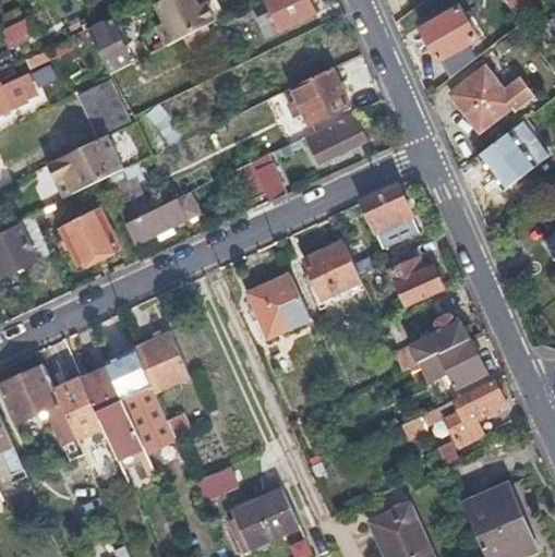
[(195,33),(205,28),(197,12),(205,10),(200,0),(192,0),(191,0),(164,0),(152,7),(160,25),(154,29),(164,48),(182,39),(195,33)]
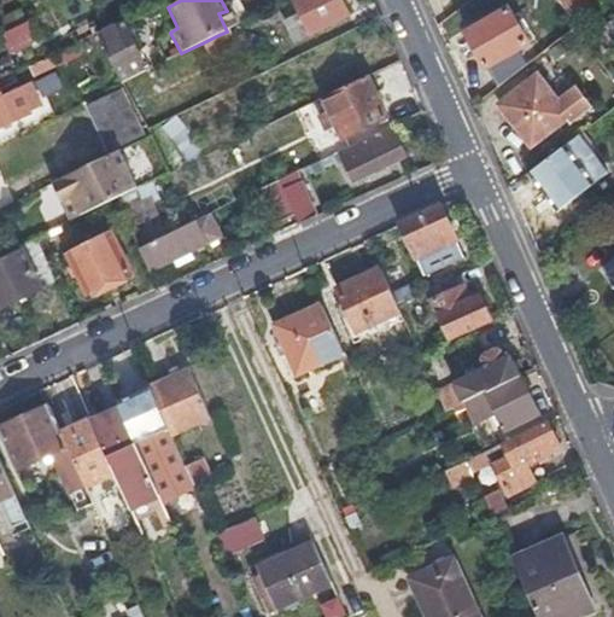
[(337,0),(294,0),(292,1),(297,11),(307,33),(344,15),(337,0)]
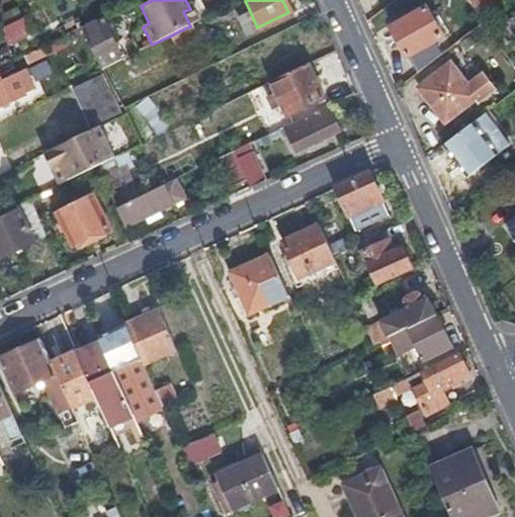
[(465,0),(467,2),(484,23),(492,17),(485,9),(492,5),(488,1),(489,0),(465,0)]
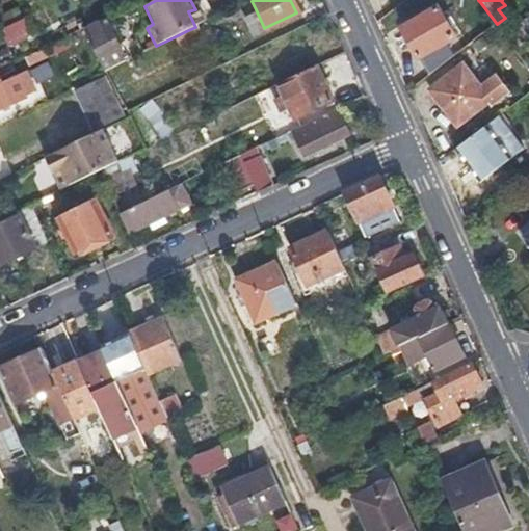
[(400,27),(430,73),(457,54),(444,34),(451,28),(432,3),(400,27)]
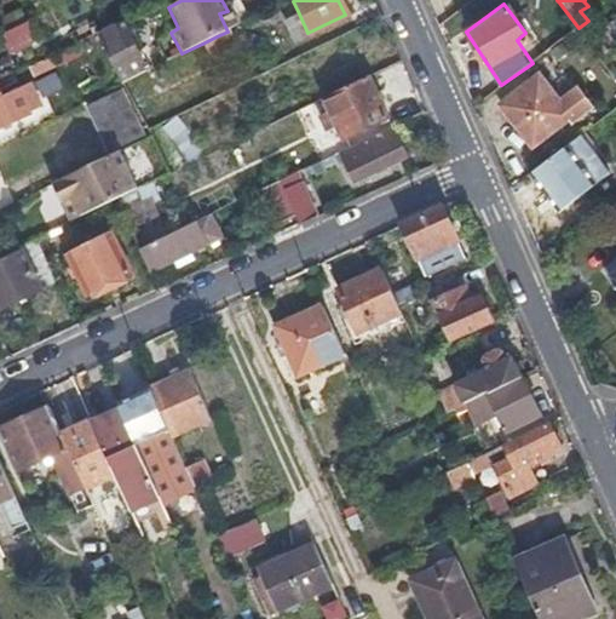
[(308,33),(298,11),(281,19),(291,41),(308,33)]
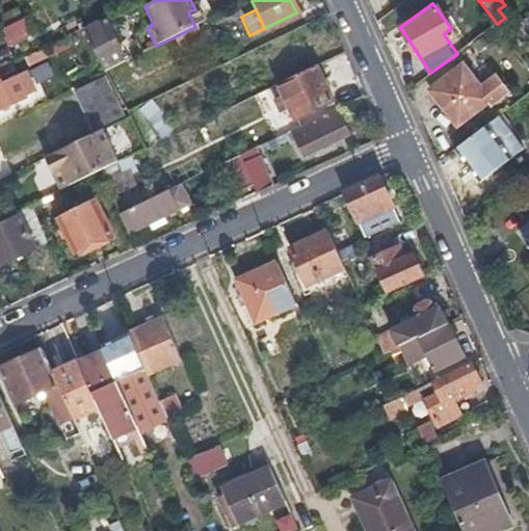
[(528,21),(526,18),(505,33),(517,47),(528,36),(528,21)]
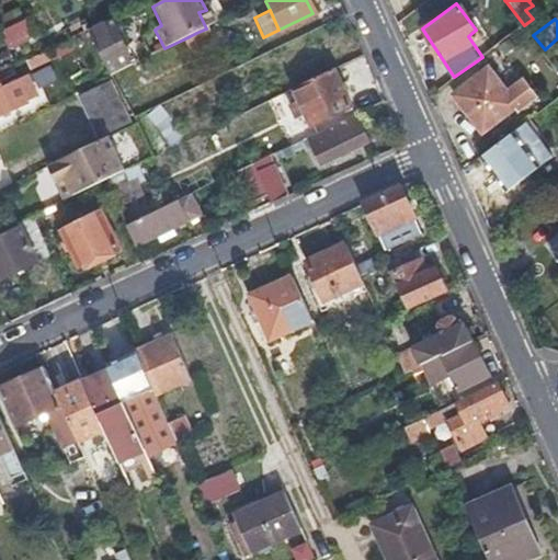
[(107,72),(110,76),(131,65),(109,20),(87,31),(107,72)]
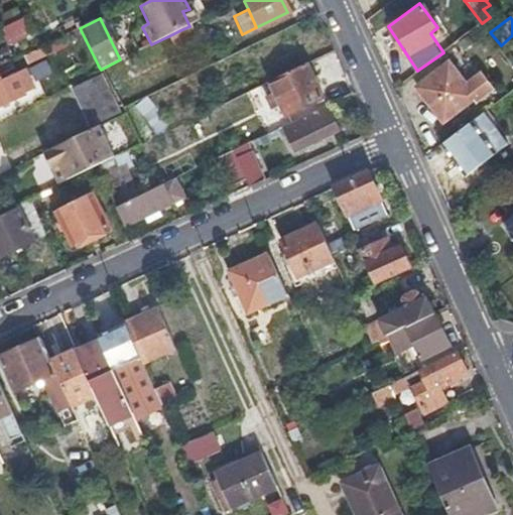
[(470,27),(473,32),(479,28),(476,23),(470,27)]
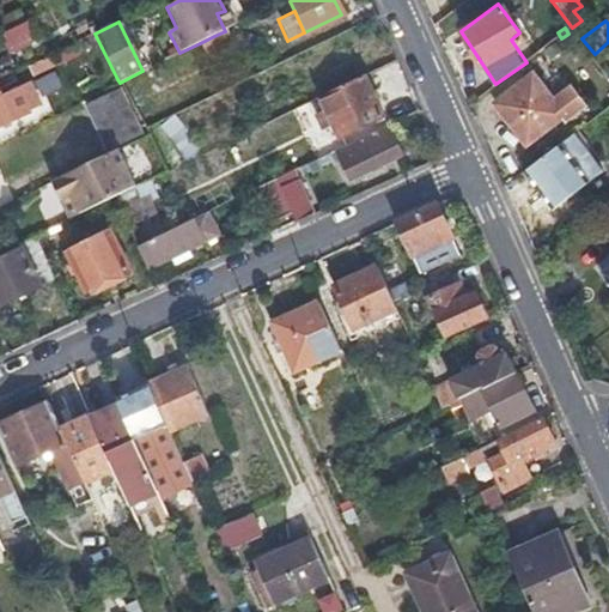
[(8,49),(34,47),(31,29),(7,31),(8,49)]
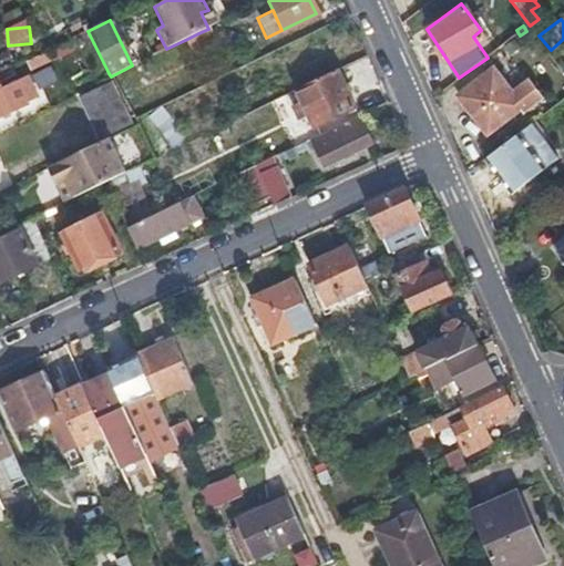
[(215,44),(208,29),(198,33),(185,40),(192,57),(215,44)]
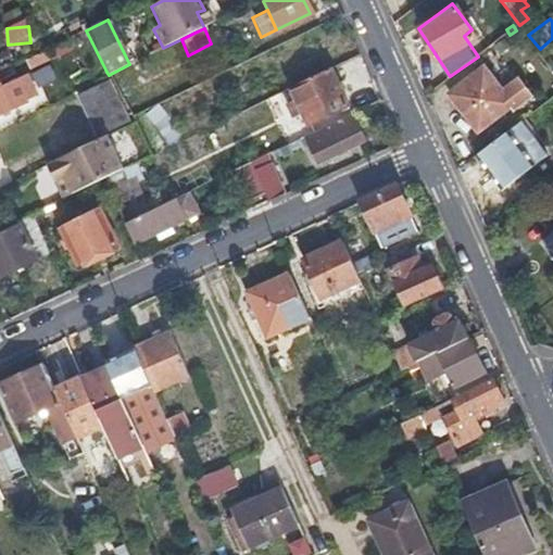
[(290,89),(313,77),(301,48),(304,46),(302,41),(266,59),(277,80),(272,84),(277,95),(283,92),(290,89)]
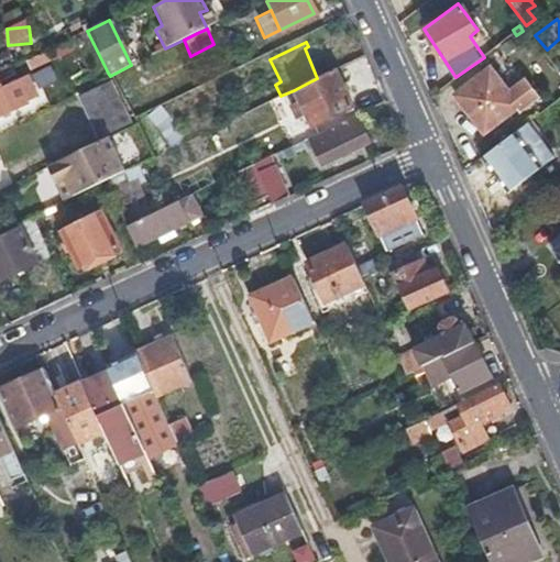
[(350,107),(333,70),(317,78),(294,90),(310,125),(350,107)]
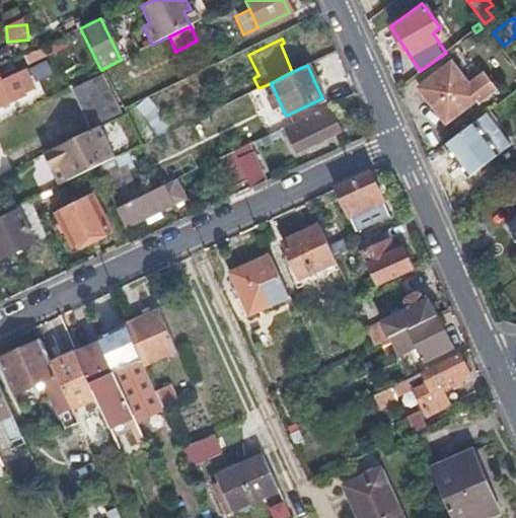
[(448,66),(418,88),(443,124),(474,100),(478,106),(494,94),(482,77),(466,88),(448,66)]
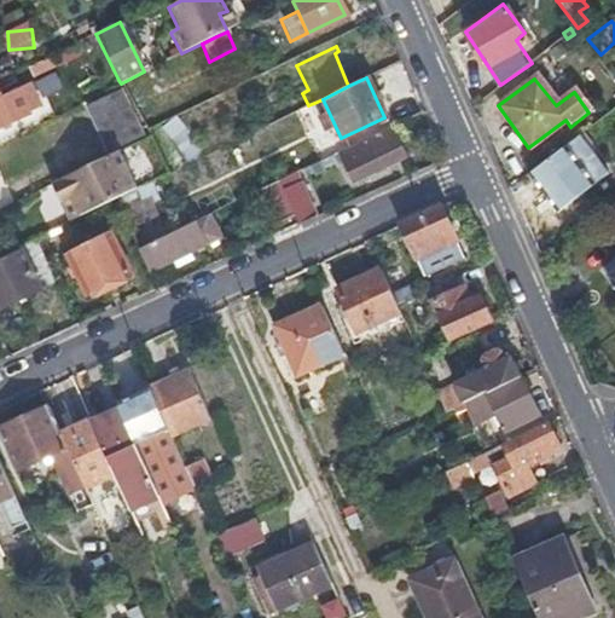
[(27,87),(17,92),(27,113),(38,108),(27,87)]
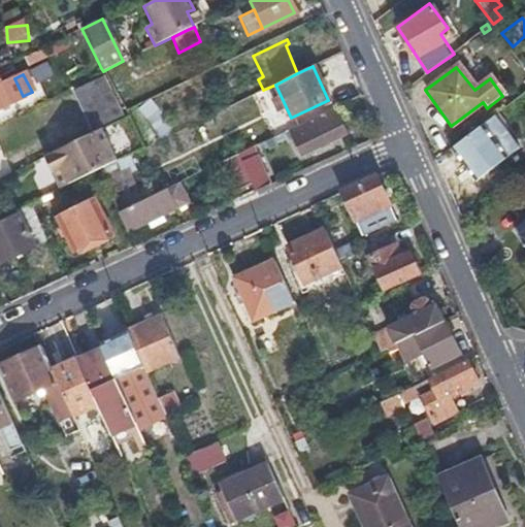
[(119,113),(102,77),(72,91),(91,127),(119,113)]
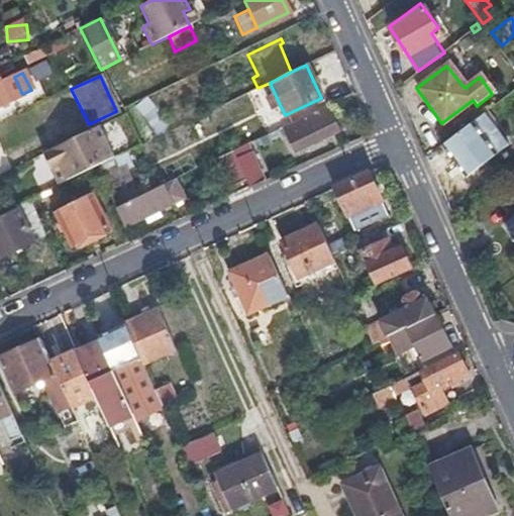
[(22,94),(14,77),(0,84),(0,108),(23,96),(22,94)]
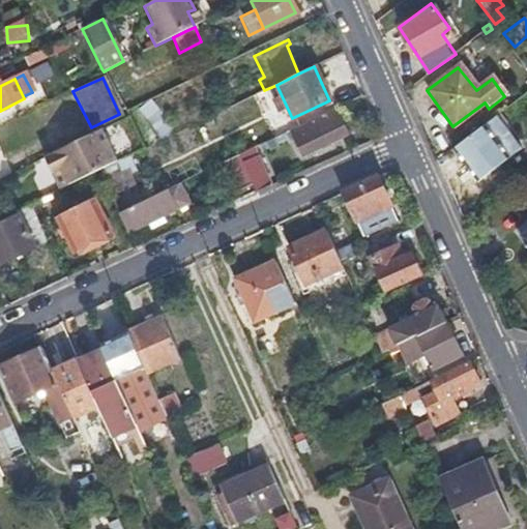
[(141,109),(125,117),(125,118),(141,150),(149,146),(138,123),(146,120),(141,109)]
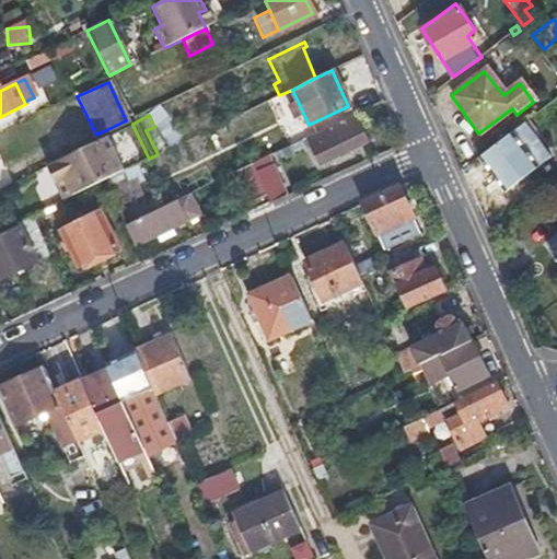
[(363,142),(351,115),(304,139),(316,164),(363,142)]
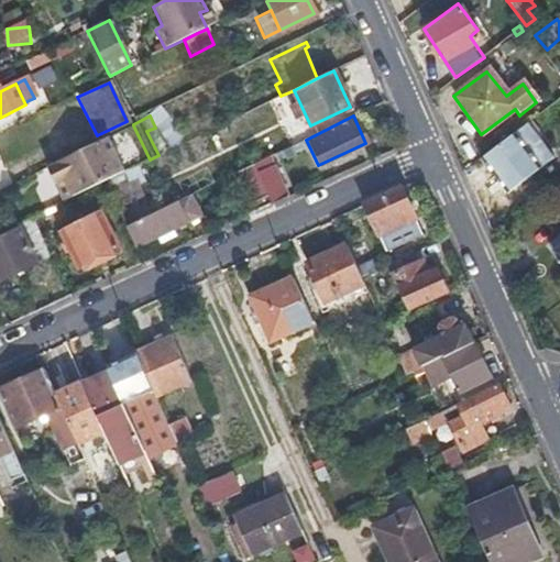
[(513,132),(478,158),(505,195),(540,168),(513,132)]
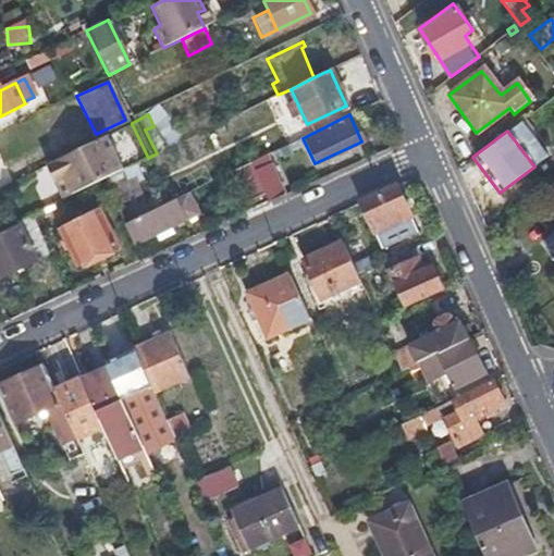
[(65,157),(83,189),(95,183),(102,180),(131,167),(114,133),(99,140),(65,157)]
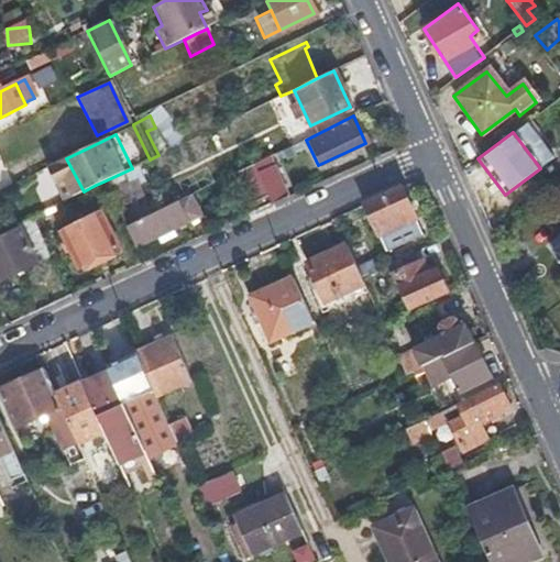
[(262,173),(272,168),(268,157),(257,163),(262,173)]
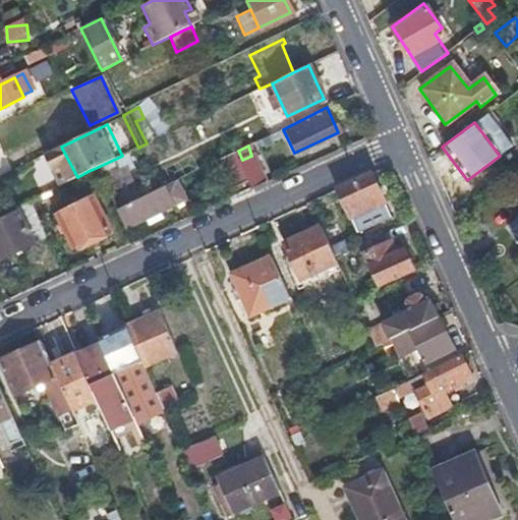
[(245,183),(247,190),(263,183),(253,158),(251,156),(242,160),(238,151),(233,154),(245,183)]
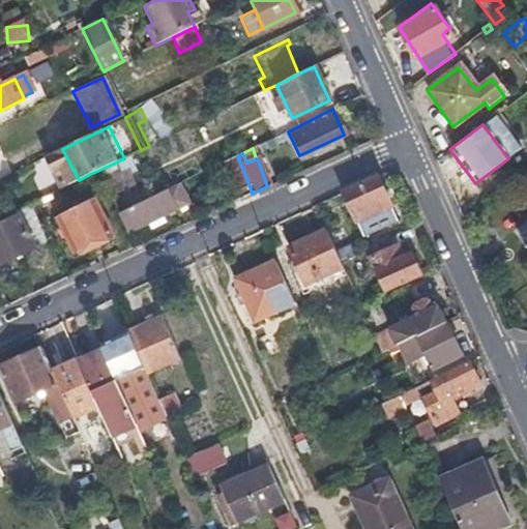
[(233,194),(250,186),(237,156),(220,165),(233,194)]
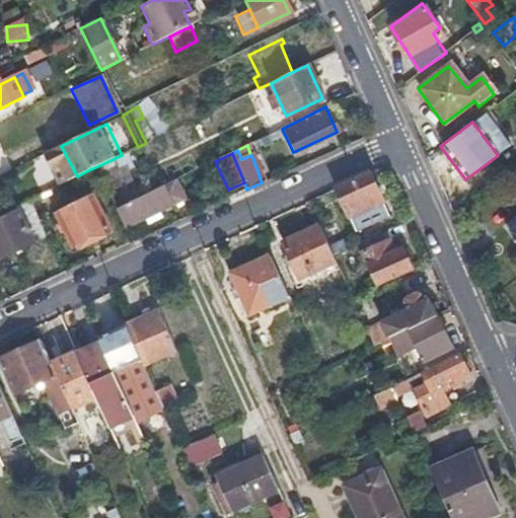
[(100,179),(112,203),(125,198),(116,173),(100,179)]
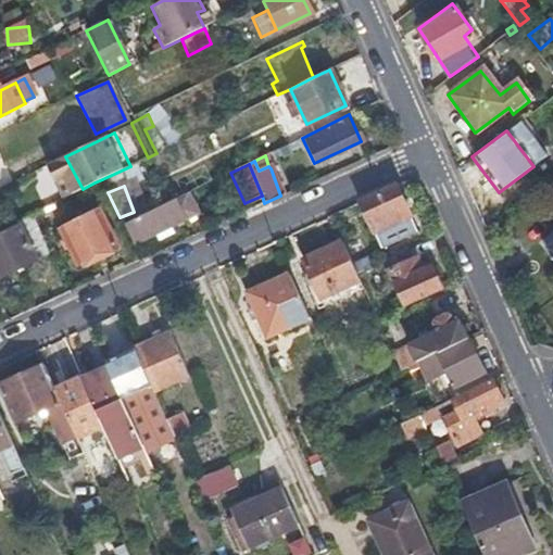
[(396,186),(357,203),(378,249),(415,232),(396,186)]
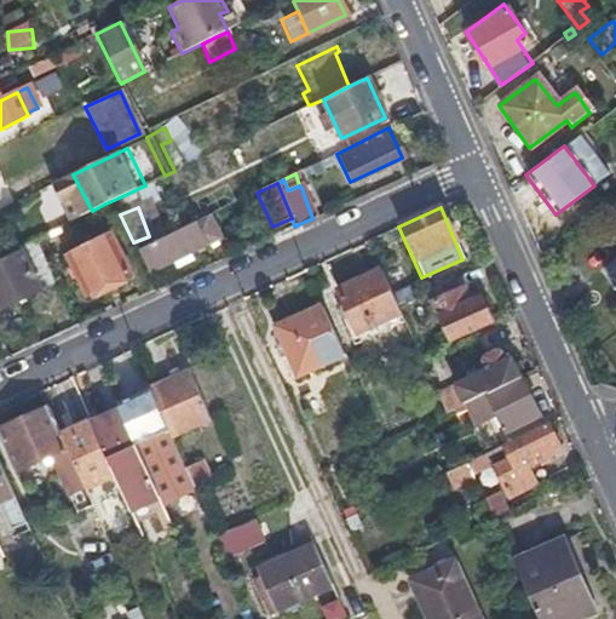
[(137,252),(145,274),(174,261),(190,252),(218,240),(207,217),(137,252)]
